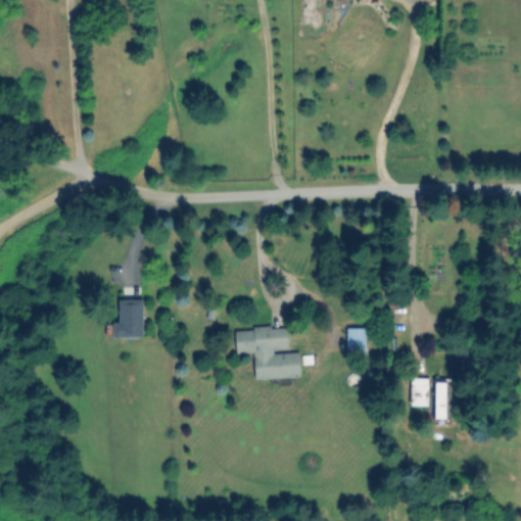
[(144,300),(120,300),(121,323),(114,324),(114,339),(144,338),(144,300)]
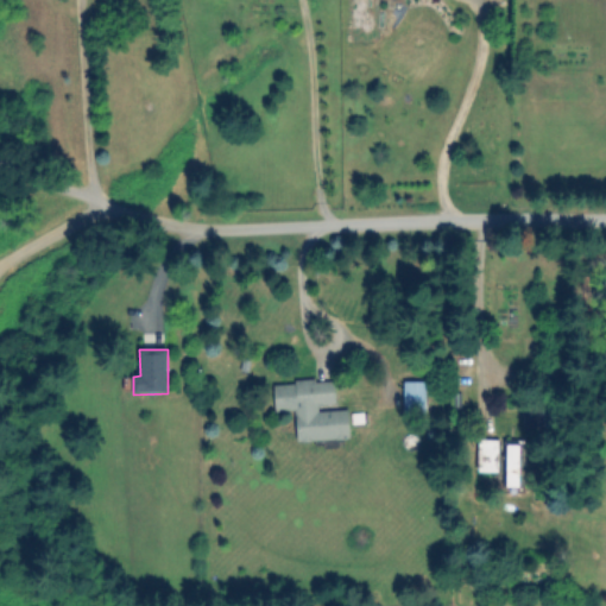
[(297,442),(351,440),(349,411),(320,412),(320,406),(336,405),(335,382),(273,385),(276,412),(296,412),(297,442)]
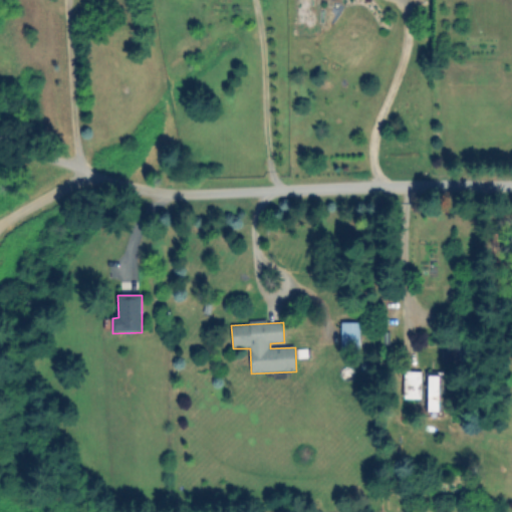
[(360,323),(341,323),(340,348),(359,349),(360,323)]
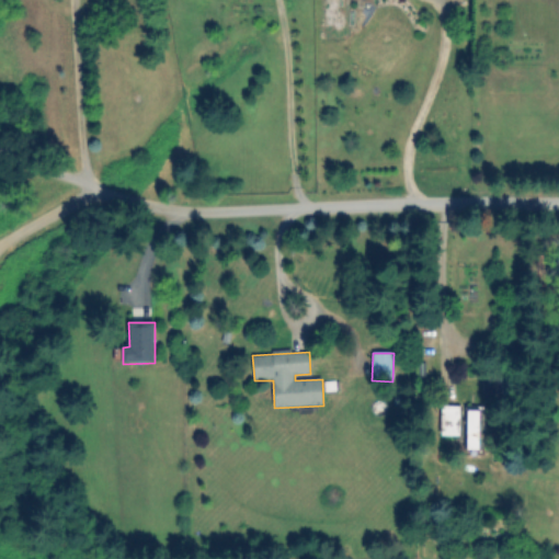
[(441,436),(460,436),(460,407),(442,407),(441,436)]
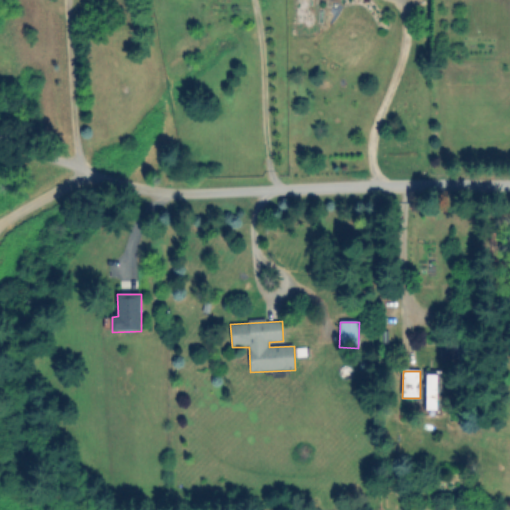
[(437,375),(426,375),(427,410),(438,410),(437,375)]
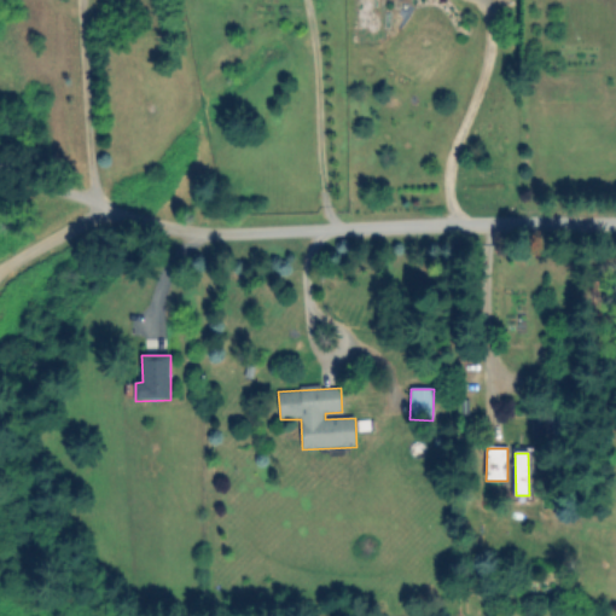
All buildings are outlined.
